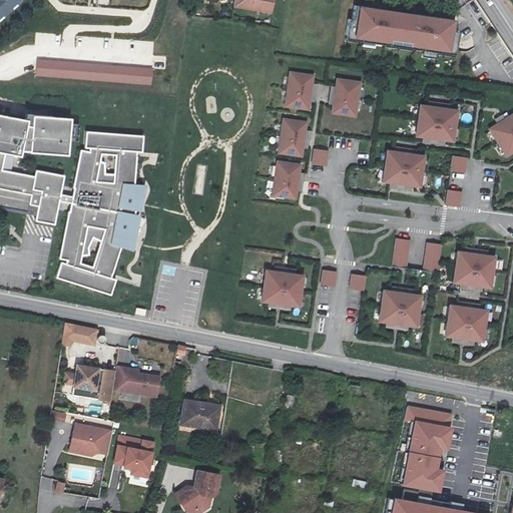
[(0,0),(0,19),(22,1),(20,0),(0,0)]
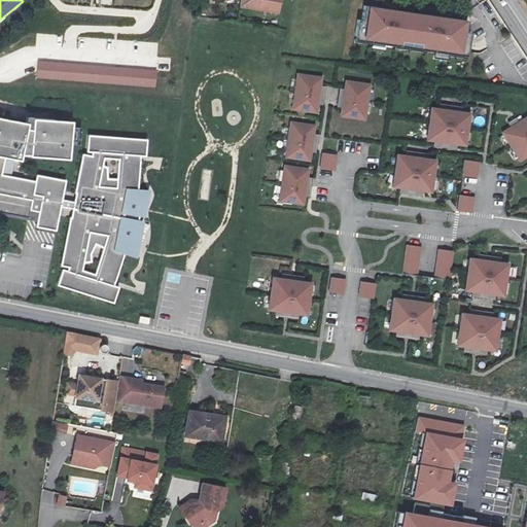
[(241,0),(240,10),(278,15),(280,0),(241,0)]
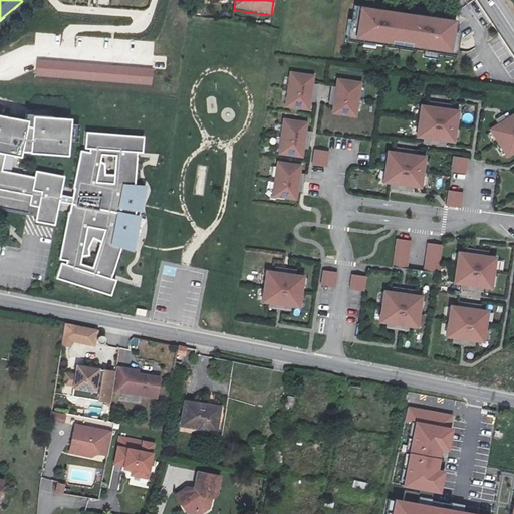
[(349,21),(347,37),(363,39),(362,44),(386,47),(387,42),(416,46),(416,51),(438,54),(439,50),(457,51),(459,33),(455,32),(456,21),(355,8),(353,22),(349,21)]
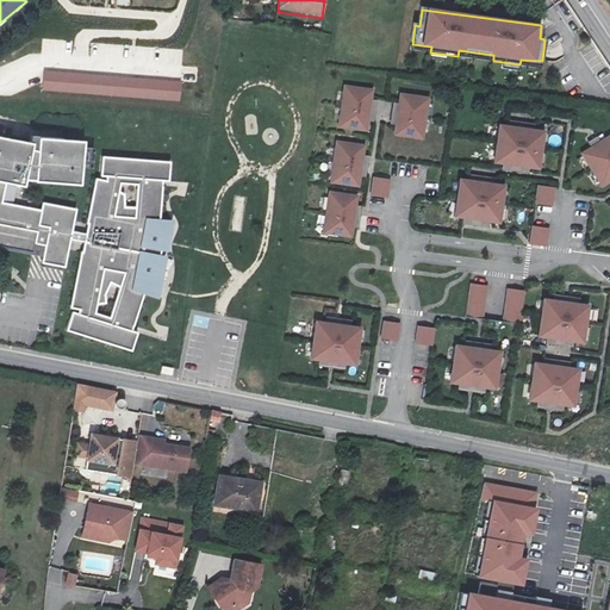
[(609,81),(609,69),(603,61),(591,68),(604,86),(609,81)]
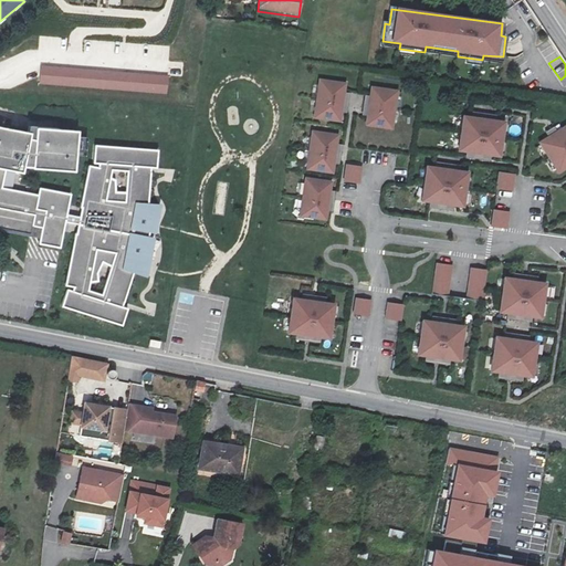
[(42,67),(41,83),(167,93),(168,77),(42,67)]
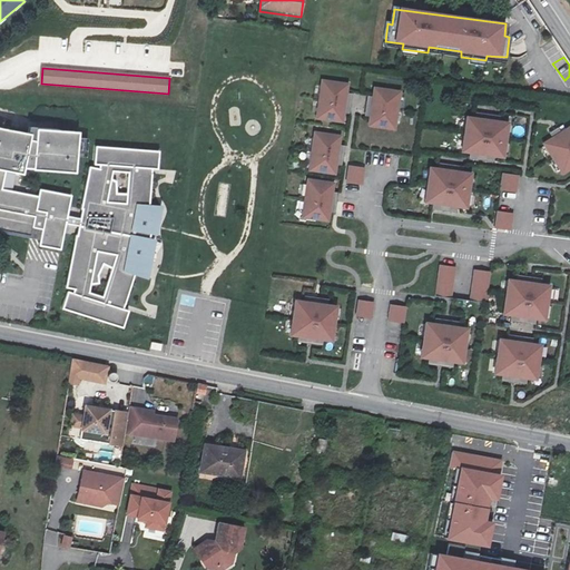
[(349,81),(325,78),(320,114),(343,118),(345,105),(352,105),(353,96),(346,95),(349,81)]
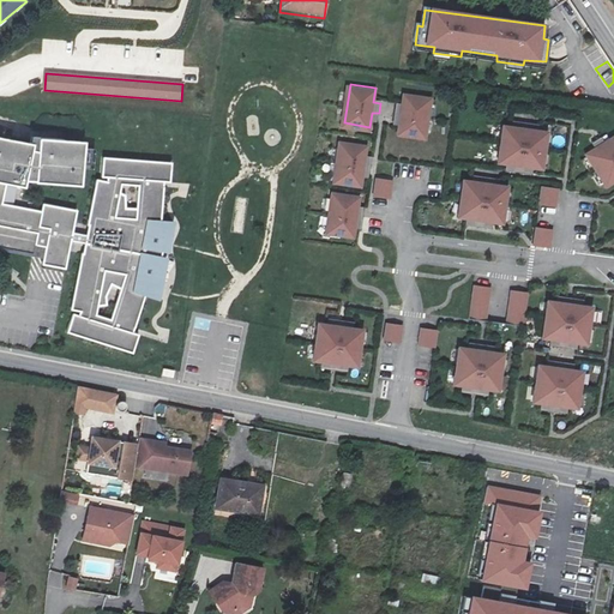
[(432,96),(407,92),(404,107),(397,106),(396,116),(402,116),(401,131),(426,136),(432,96)]
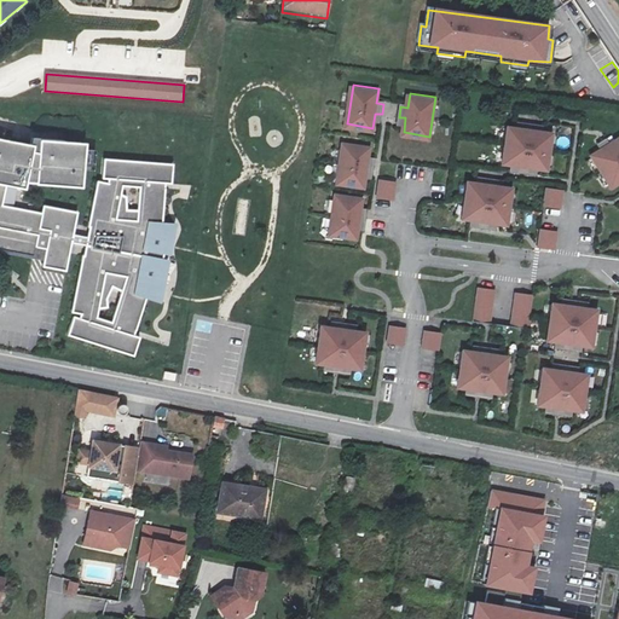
[(526,128),(509,126),(504,161),(520,163),(520,171),(530,172),(531,166),(548,168),(553,132),(536,129),(537,122),(527,121),(526,128)]
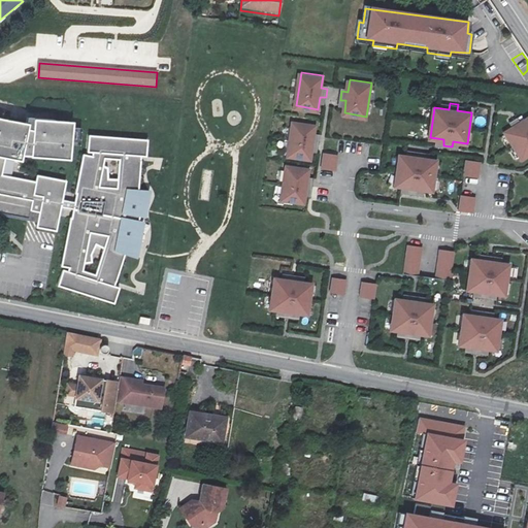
[(0,216),(35,223),(34,228),(58,233),(61,207),(70,210),(59,268),(68,269),(67,271),(61,269),(57,287),(118,307),(122,289),(117,287),(117,285),(127,257),(136,258),(143,222),(137,221),(138,217),(144,218),(149,191),(139,190),(140,160),(140,158),(149,158),(149,139),(87,134),(85,153),(90,154),(91,156),(80,154),(72,193),(74,194),(73,202),(64,200),(67,180),(34,174),(33,180),(2,174),(5,160),(23,163),(24,159),(71,162),(71,146),(80,146),(79,128),(71,128),(71,121),(24,117),(24,122),(0,117),(0,216)]
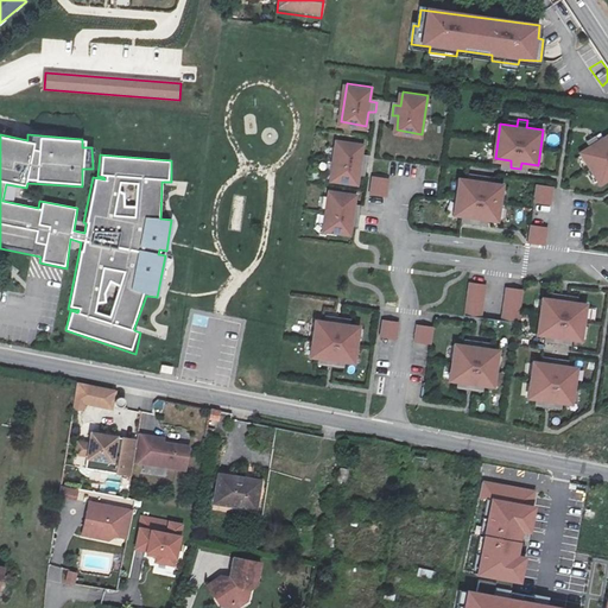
[(607,134),(582,151),(602,183),(607,178),(607,134)]
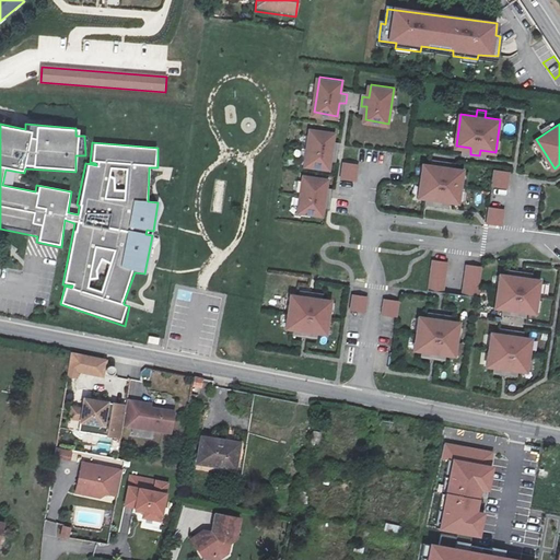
[(335,131),(312,128),(306,163),(329,166),(331,154),(338,154),(339,146),(333,144),(335,131)]
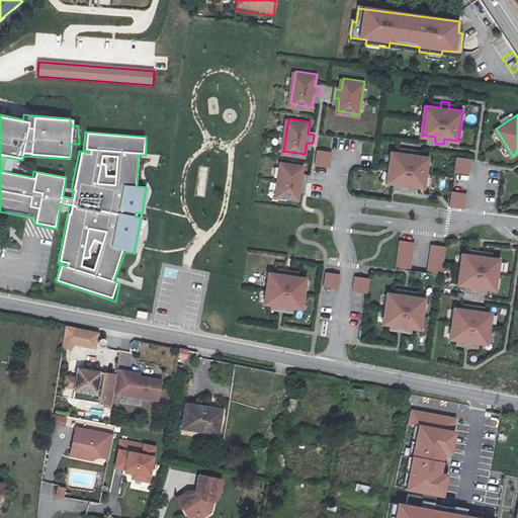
[(407,153),(392,151),(386,180),(402,183),(401,188),(410,189),(410,184),(424,186),(429,156),(415,154),(416,149),(408,147),(407,153)]
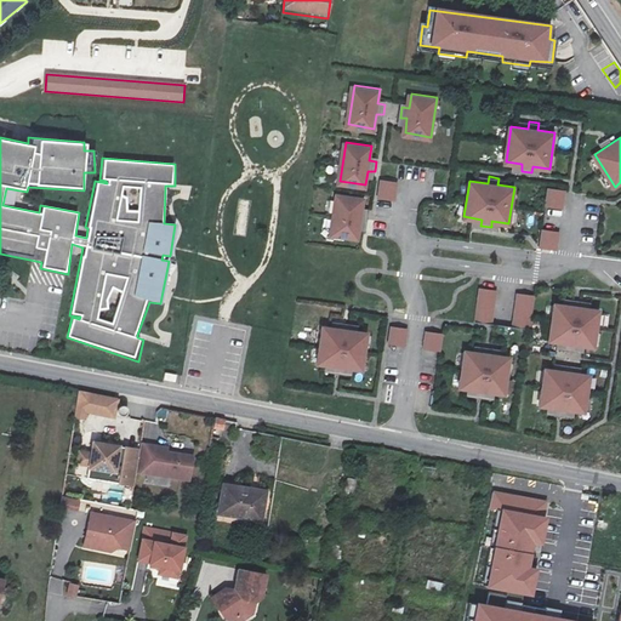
[(398,181),(382,178),(380,195),(396,198),(398,181)]
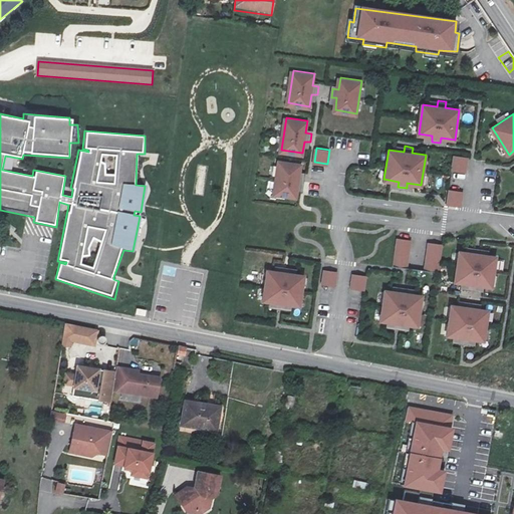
[(468,157),(455,155),(453,170),(466,172),(468,157)]
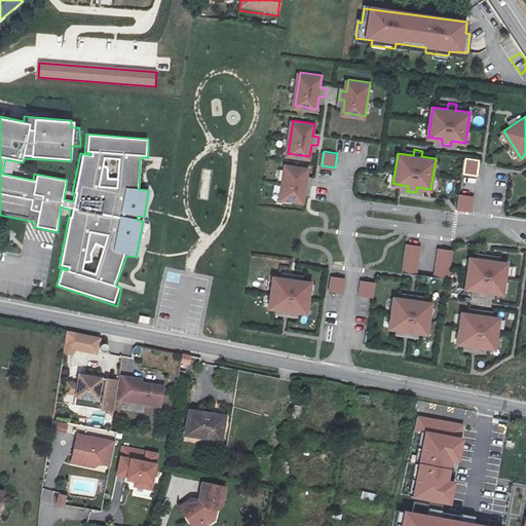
[(308,166),(287,163),(282,196),(303,200),(305,188),(310,188),(312,180),(306,179),(308,166)]
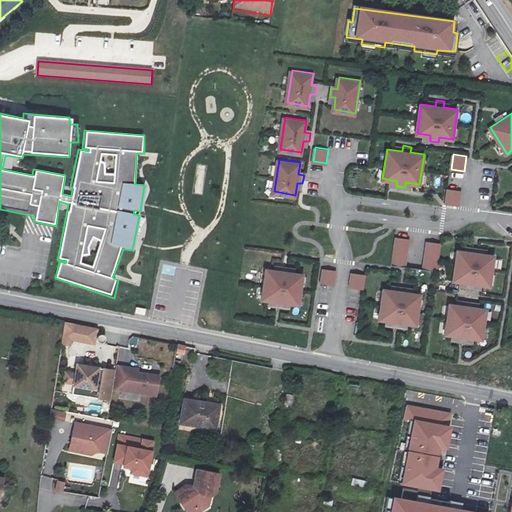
[(461,190),(448,188),(446,202),(459,204),(461,190)]
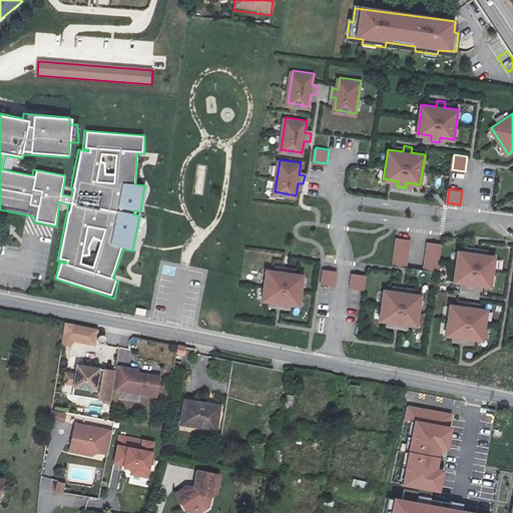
[(411,238),(397,236),(393,265),(406,267),(411,238)]
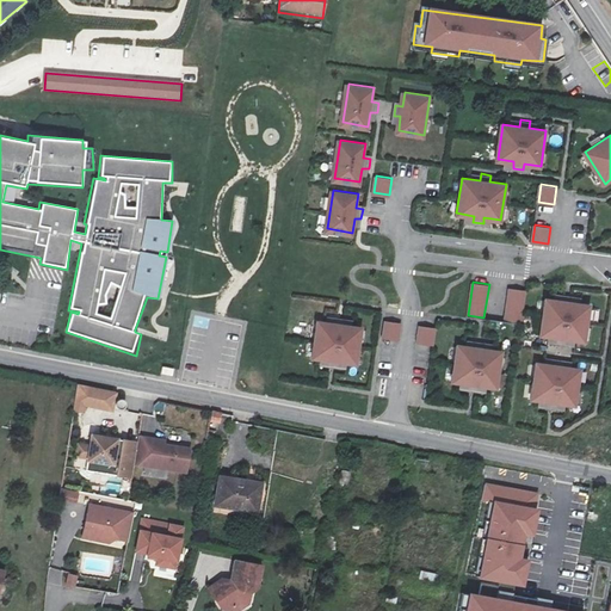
[(526,289),(510,287),(505,320),(522,323),(526,289)]
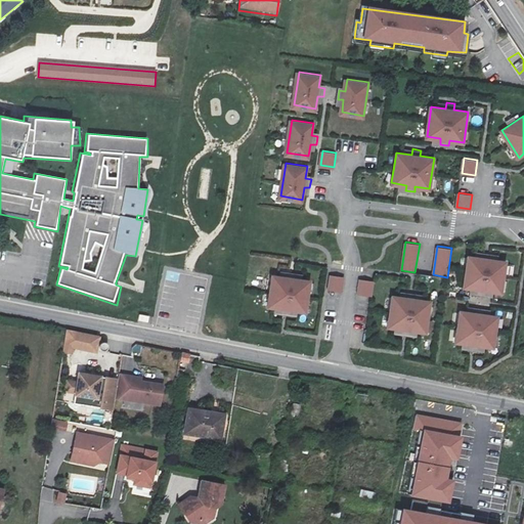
[(482,258),(468,256),(464,287),(477,289),(477,294),(485,296),(486,290),(500,292),(505,261),(490,259),(491,253),(483,252),(482,258)]
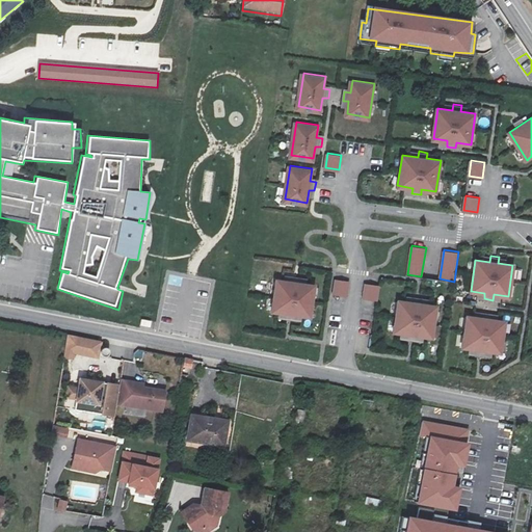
[(291,280),(276,277),(272,309),(286,311),(286,317),(294,318),(295,312),(310,314),(314,284),(299,282),(300,275),(292,274),(291,280)]
